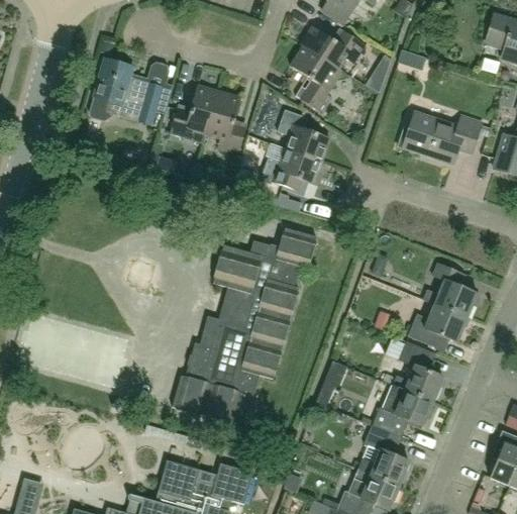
[(326,0),(321,9),(342,23),(357,0),(368,0),(373,3),(374,0),(326,0)]
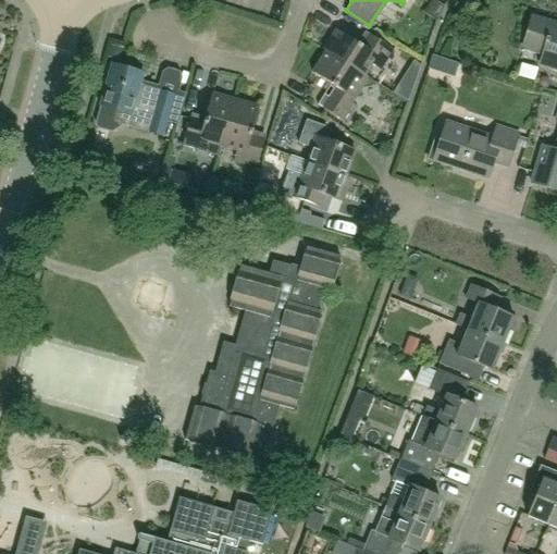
[(556,22),(533,15),(523,46),(544,51),(541,62),(556,66),(556,22)]
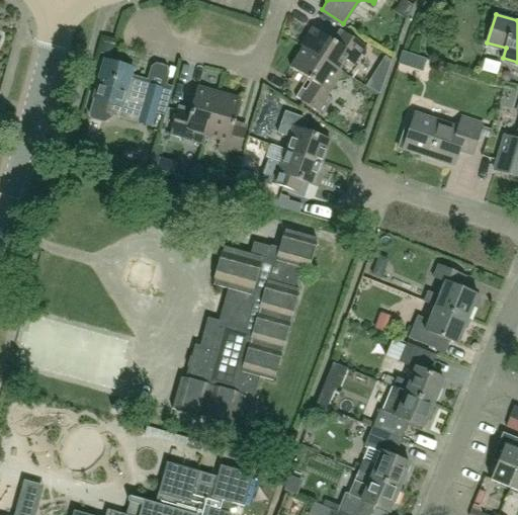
[(300,44),(341,70),(342,69),(339,68),(345,58),(353,63),(365,44),(344,29),(337,41),(313,25),(300,44)]
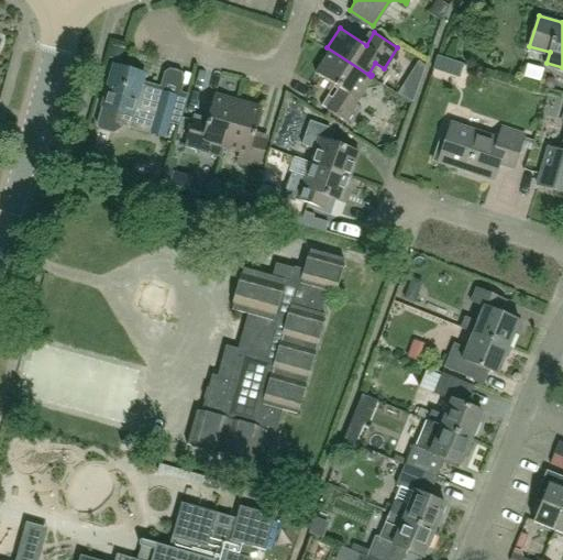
[(124,46),(111,44),(109,56),(121,59),(124,46)]
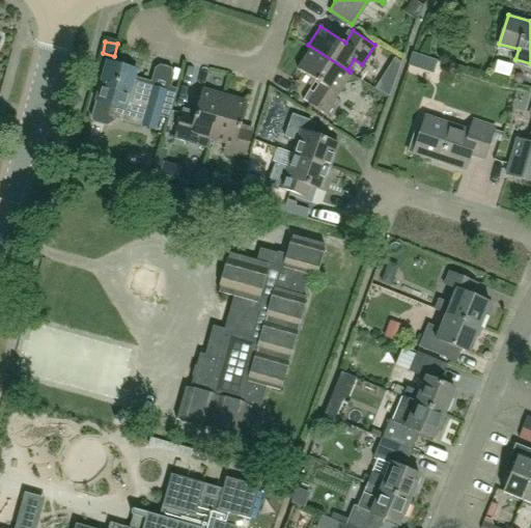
[(350,72),(308,45),(310,47),(298,67),(315,79),(314,80),(317,82),(312,89),(309,87),(303,98),(330,115),(340,99),(334,95),(350,72)]
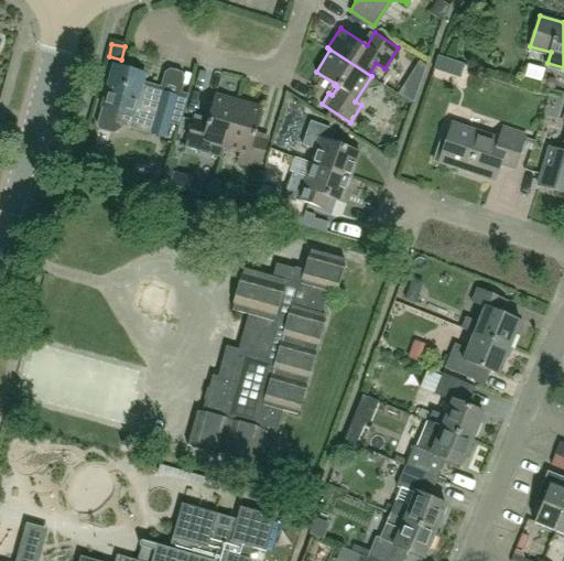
[(422,76),(426,64),(420,58),(411,71),(421,77),(422,76)]
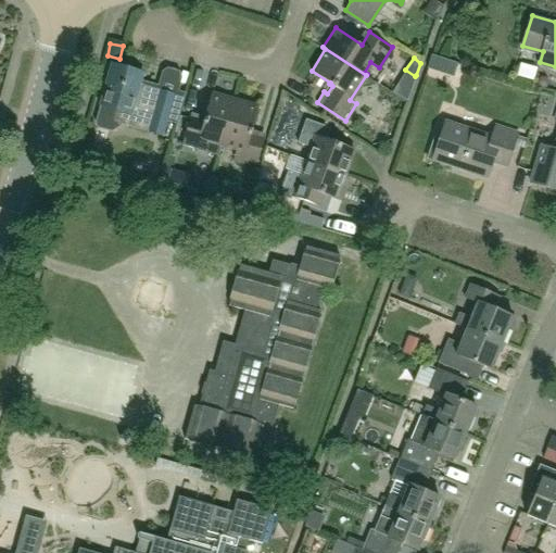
[(149,129),(162,133),(174,92),(160,88),(160,89),(139,84),(142,71),(111,62),(100,102),(97,116),(100,122),(111,125),(117,122),(117,121),(149,129)]
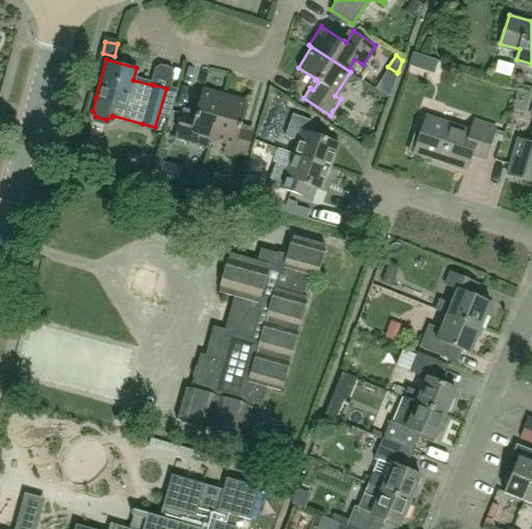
[(153,73),(159,85),(170,80),(164,68),(153,73)]
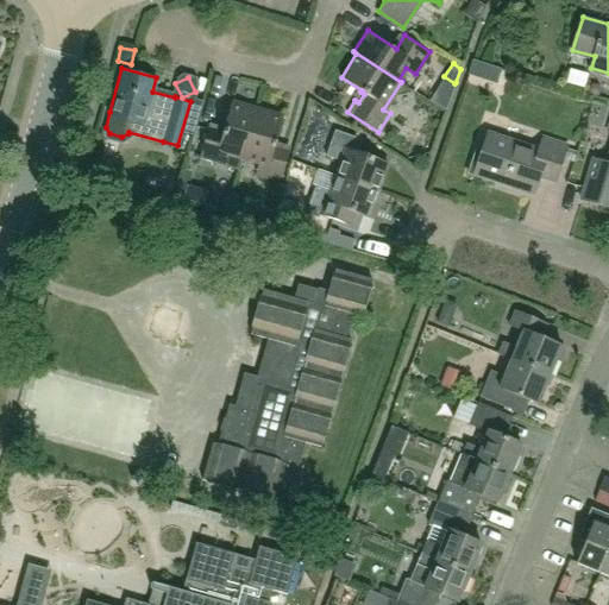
[(242,157),(256,106),(232,99),(223,132),(207,127),(199,157),(238,168),(242,157)]
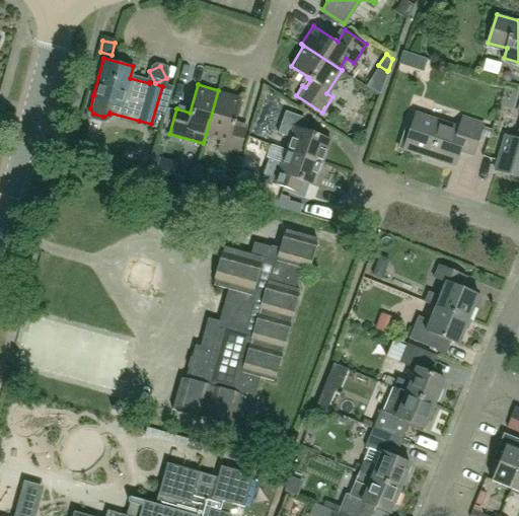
[(218,90),(206,134),(220,138),(218,147),(239,153),(246,128),(233,125),(241,97),(218,90)]
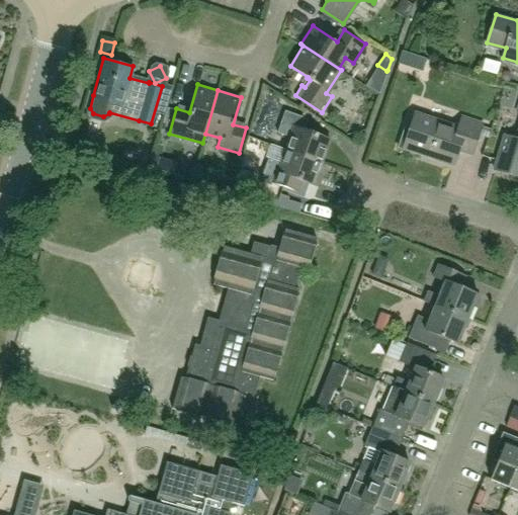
[(510,109),(512,91),(500,90),(497,107),(510,109)]
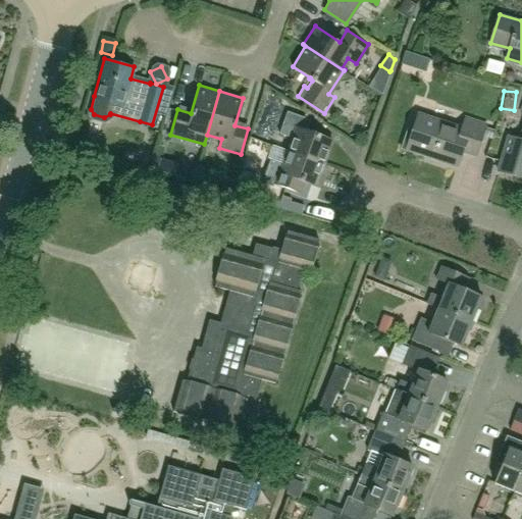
[(289,149),(323,161),(331,139),(306,130),(310,118),(288,110),(279,132),(294,137),(289,149)]
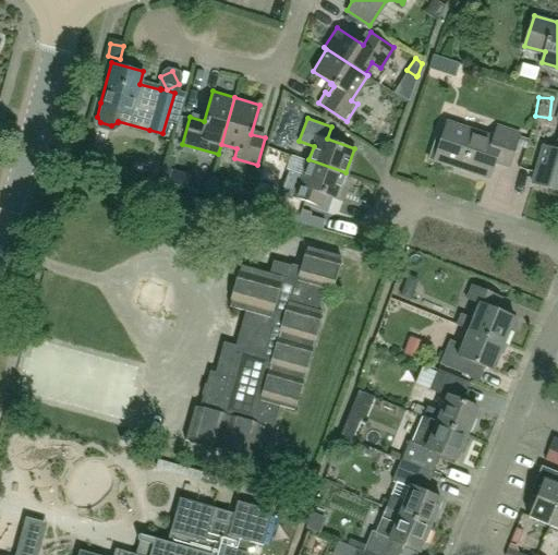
[(499,125),(495,136),(449,120),(444,137),(435,134),(428,155),(466,168),(468,164),(492,172),(495,161),(509,166),(520,132),(499,125)]
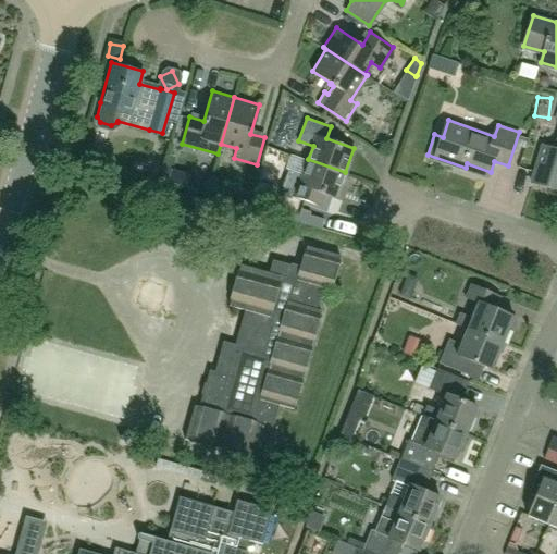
[(556,145),(543,142),(532,181),(556,187),(556,145)]
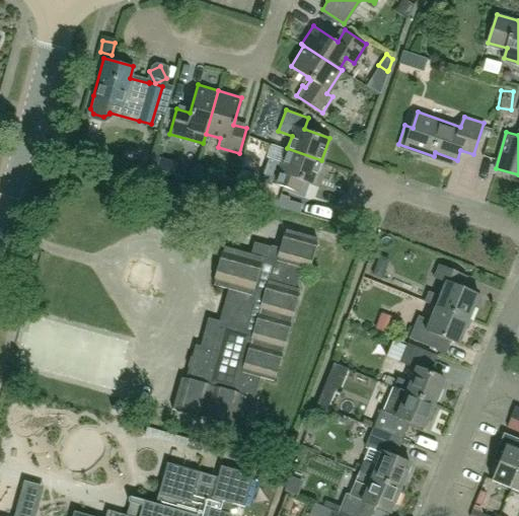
[(283,160),(269,155),(261,177),(298,191),(302,179),(313,183),(321,160),(287,148),(283,160)]
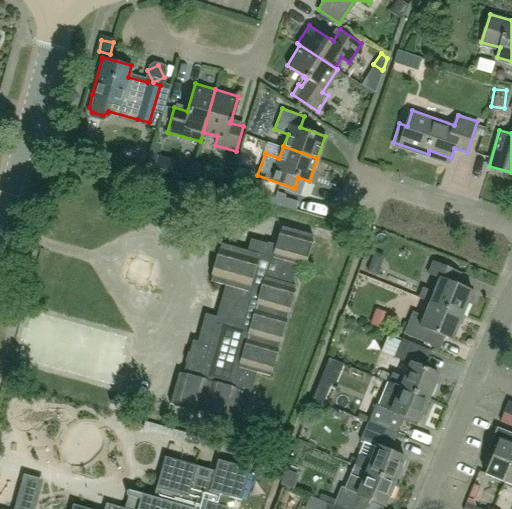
[(250,178),(254,165),(237,160),(234,174),(250,178)]
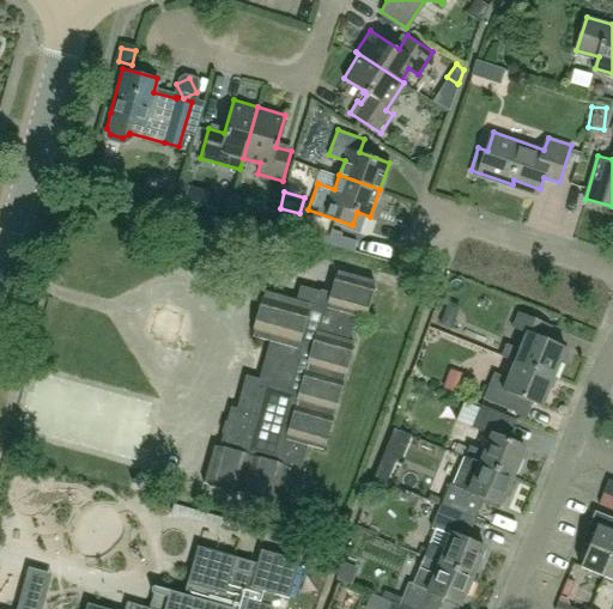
[(230,405),(219,445),(213,444),(204,481),(275,501),(280,486),(295,489),(307,444),(322,448),(353,340),(349,339),(354,314),(364,316),(375,279),(338,269),(331,292),(299,284),(296,298),(265,288),(252,334),(269,339),(259,377),(246,373),(236,407),(230,405)]
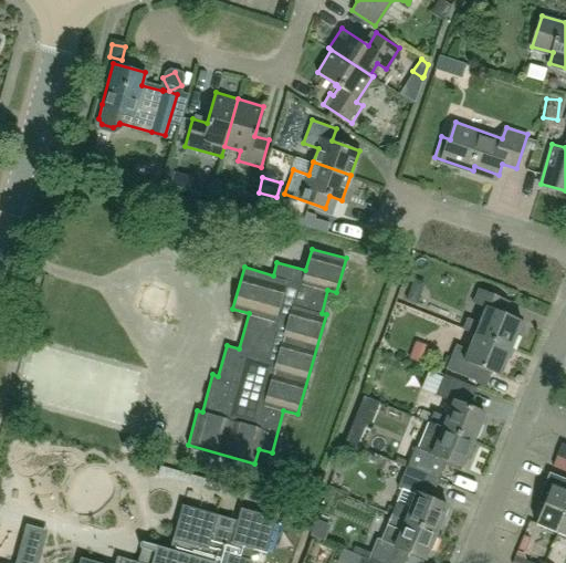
[(475,331),(512,346),(523,320),(504,312),(510,300),(480,287),(474,300),(485,305),(480,320),(468,315),(468,316),(452,310),(448,320),(475,331)]
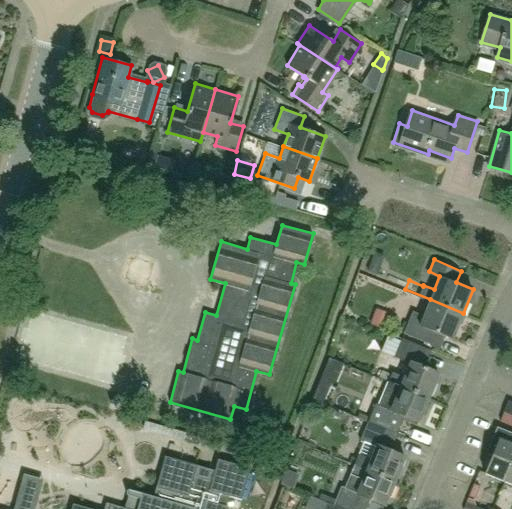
[(463,313),(430,299),(424,314),(413,309),(404,330),(431,341),(437,331),(453,337),(463,313)]
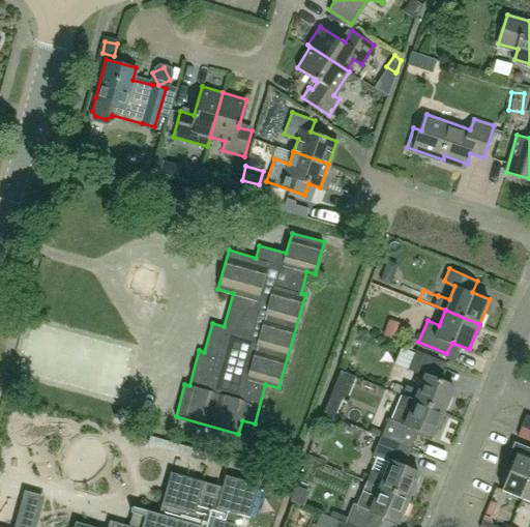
[(381,338),(393,343),(400,326),(387,321),(381,338)]
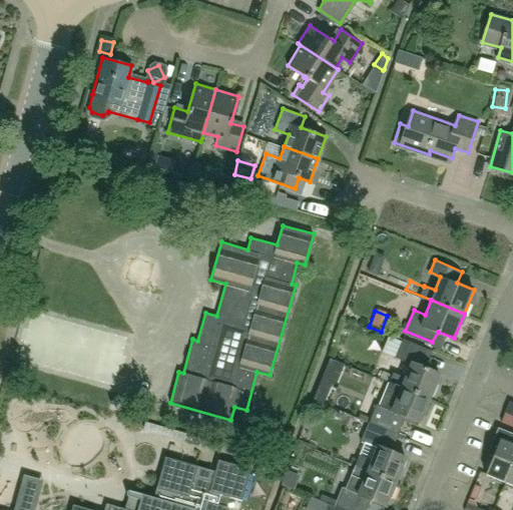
[(380,376),(389,380),(389,379),(430,396),(431,394),(433,395),(438,384),(436,383),(440,373),(426,367),(433,349),(404,337),(395,356),(410,362),(405,375),(393,370),(392,373),(383,369),(380,376)]
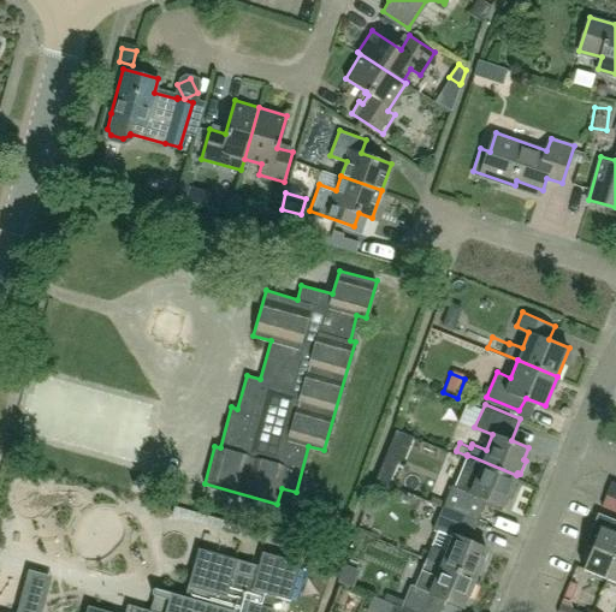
[(467,455),(467,456),(455,483),(452,482),(443,504),(480,518),(489,498),(504,505),(508,495),(510,495),(516,482),(514,481),(516,475),(467,455)]
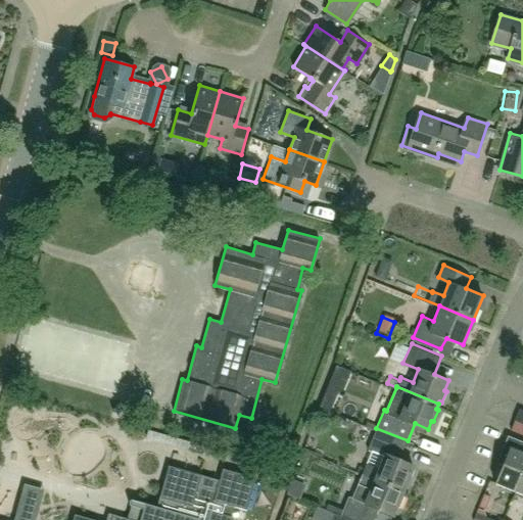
[(522,431),(522,408),(518,407),(513,419),(514,419),(512,426),(513,428),(522,431)]
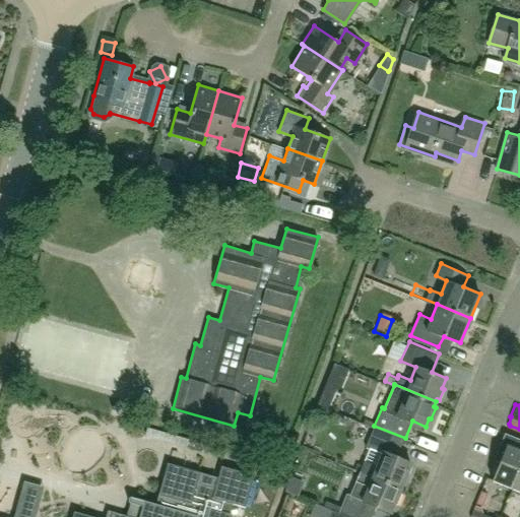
[(365,461),(361,469),(401,486),(402,483),(404,485),(409,473),(407,472),(411,461),(397,456),(405,438),(374,426),(366,445),(382,452),(376,465),(365,461)]
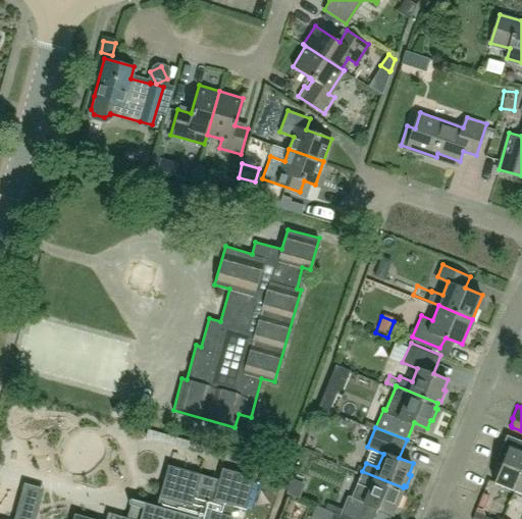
[(514,487),(521,468),(521,438),(508,432),(497,460),(502,462),(494,480),(514,487)]
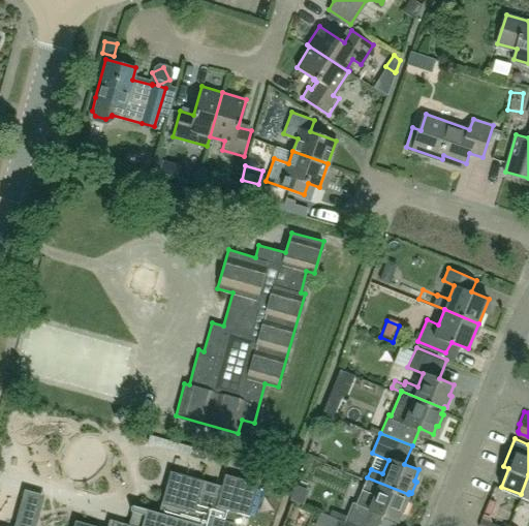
[(234,525),(236,522),(234,522),(236,512),(249,515),(257,483),(225,473),(221,485),(170,470),(161,502),(159,512),(133,504),(132,504),(131,505),(130,505),(130,506),(130,507),(130,508),(131,509),(132,511),(129,523),(110,518),(106,525),(97,525),(75,520),(72,525),(27,525),(14,523),(12,525),(234,525)]
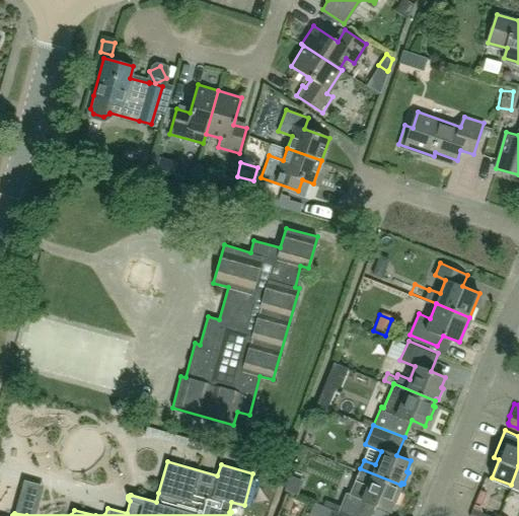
[(400,485),(360,468),(350,493),(347,491),(339,510),(354,515),(371,515),(377,504),(390,509),(393,501),(396,502),(400,492),(398,491),(400,485)]
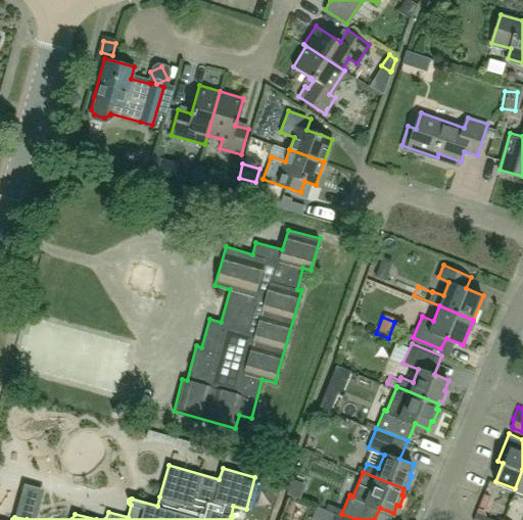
[(503,519),(475,510),(471,519),(503,519)]
